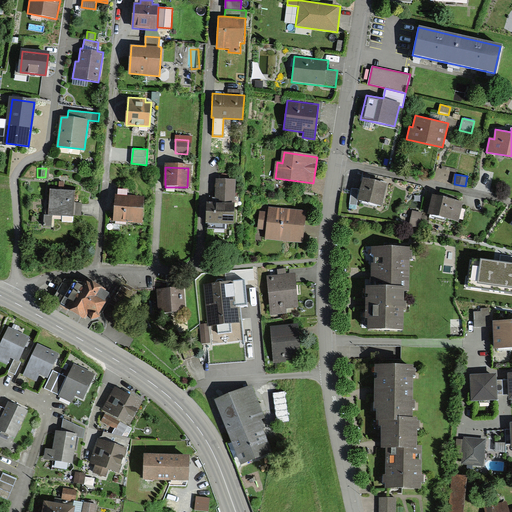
[(386,184),(363,178),(358,200),(381,205),(386,184)]
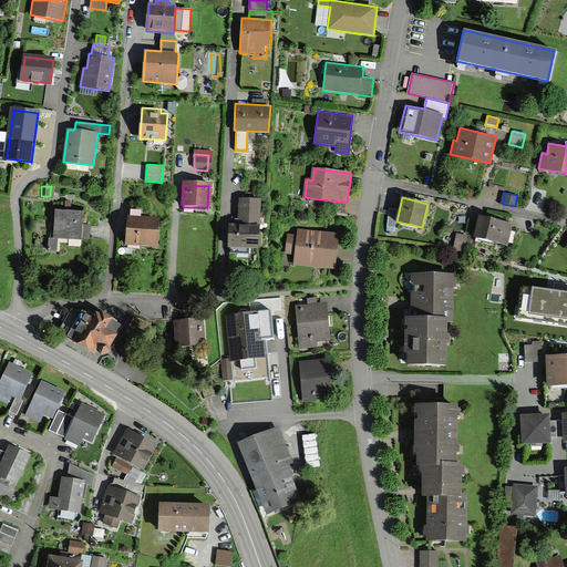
[(251,247),(259,247),(260,199),(238,198),(238,222),(228,222),(227,247),(229,247),(229,254),(250,254),(251,247)]
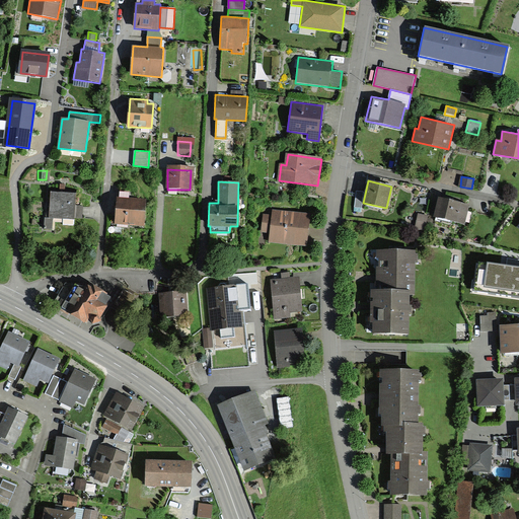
[(363,193),(355,192),(354,208),(362,208),(363,193)]
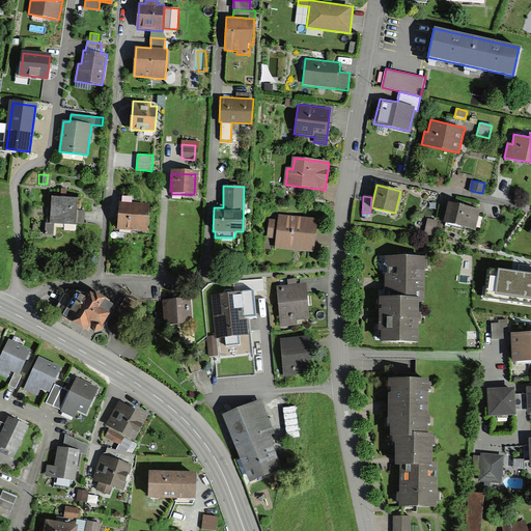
[(52,225),(82,226),(83,212),(75,211),(76,199),(51,198),(50,224),(46,224),(45,233),(52,234),(52,225)]
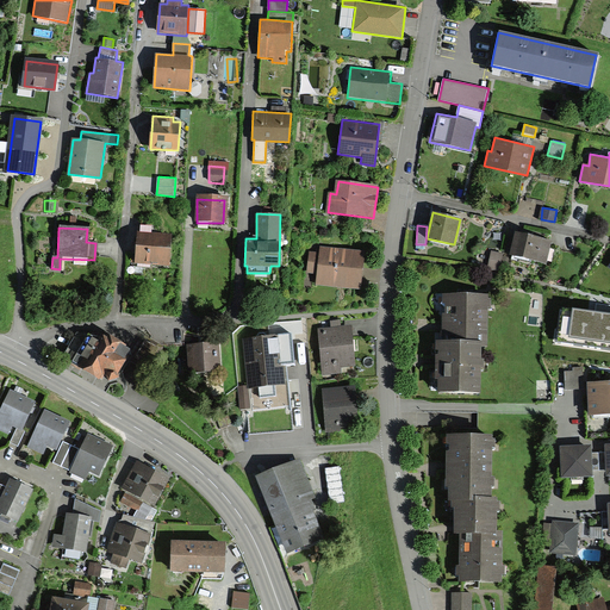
[(515,231),(509,255),(545,265),(552,241),(515,231)]
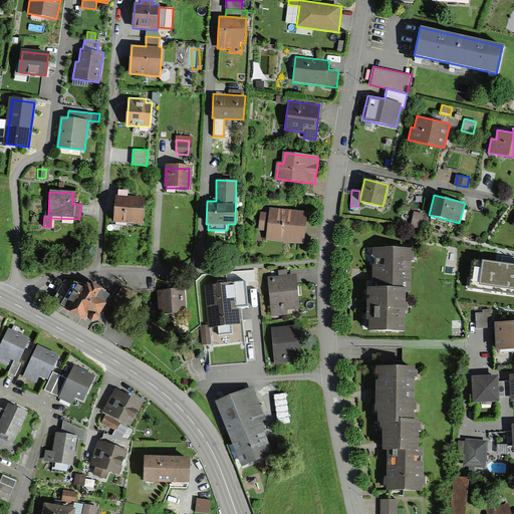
[(141,226),(142,201),(114,200),(113,225),(141,226)]
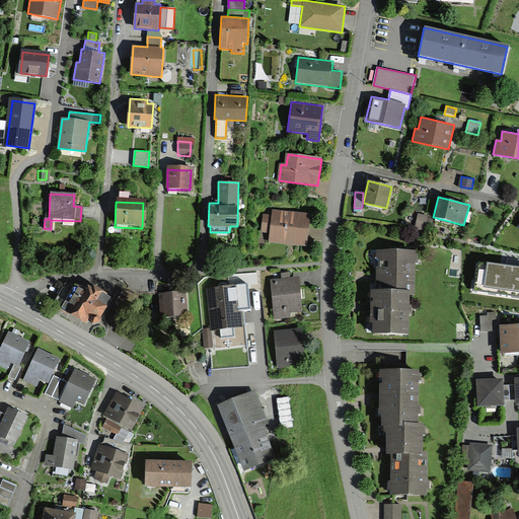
[(269,241),(307,245),(311,213),(272,208),(272,214),(264,213),(262,232),(269,233),(269,241)]
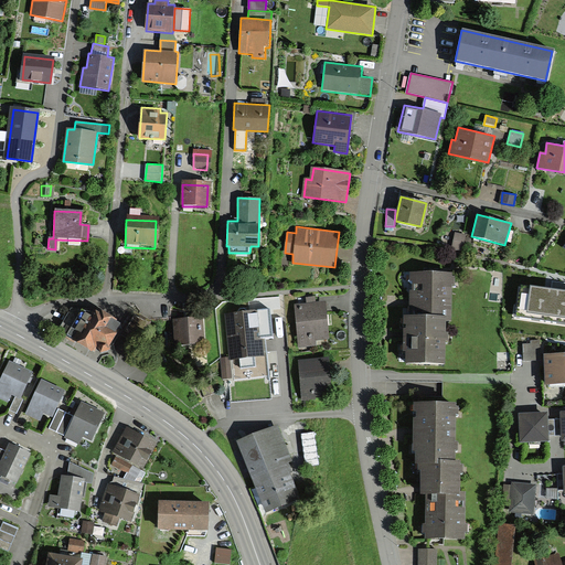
[(471,236),(457,232),(454,246),(468,249),(471,236)]
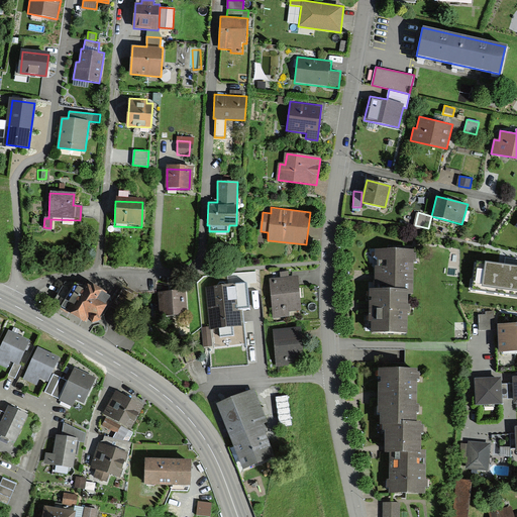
[(413,249),(377,248),(376,288),(408,289),(412,289),(413,249)]
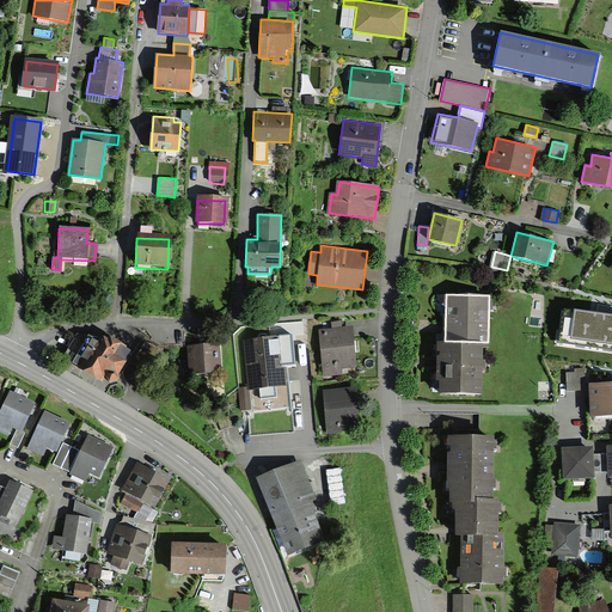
[(611,314),(564,308),(560,341),(611,348),(611,314)]
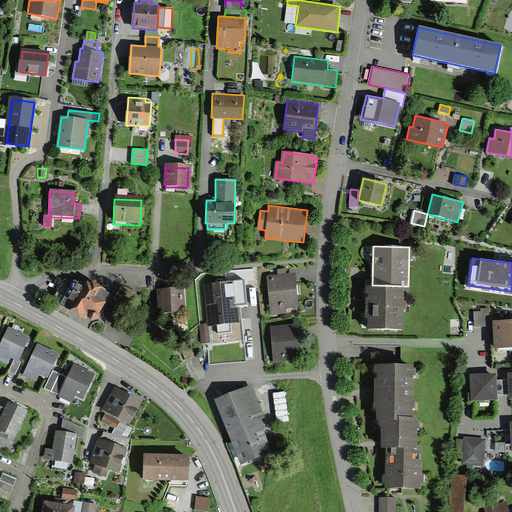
[(227,281),(249,280),(250,298),(259,297),(257,270),(226,272),(227,281)]
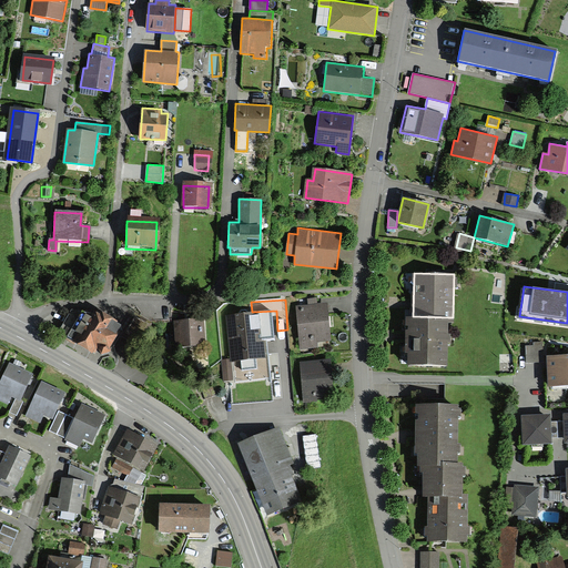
[(301,348),(318,347),(317,341),(330,340),(326,304),(297,306),(301,348)]
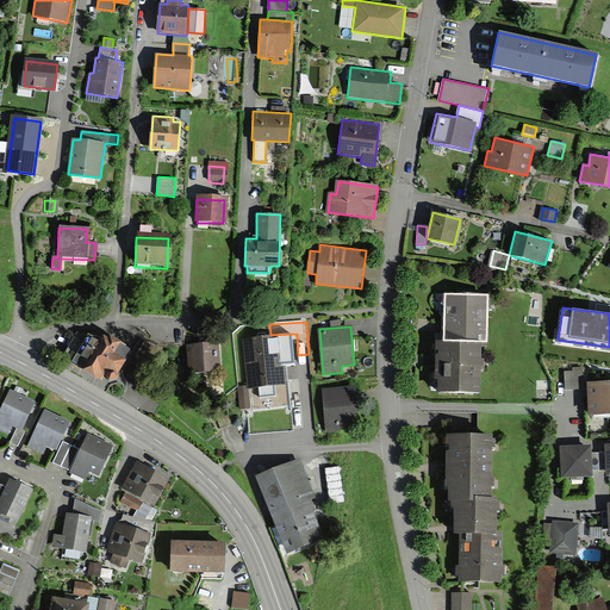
[(294,362),(291,334),(243,338),(250,410),(247,411),(249,434),(292,429),(285,363),(294,362)]
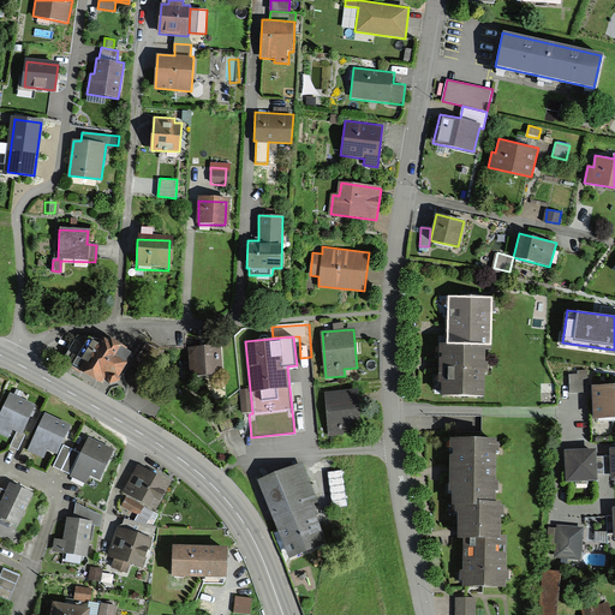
[(100,341),(82,375),(102,387),(105,381),(114,387),(125,365),(117,360),(121,353),(100,341)]
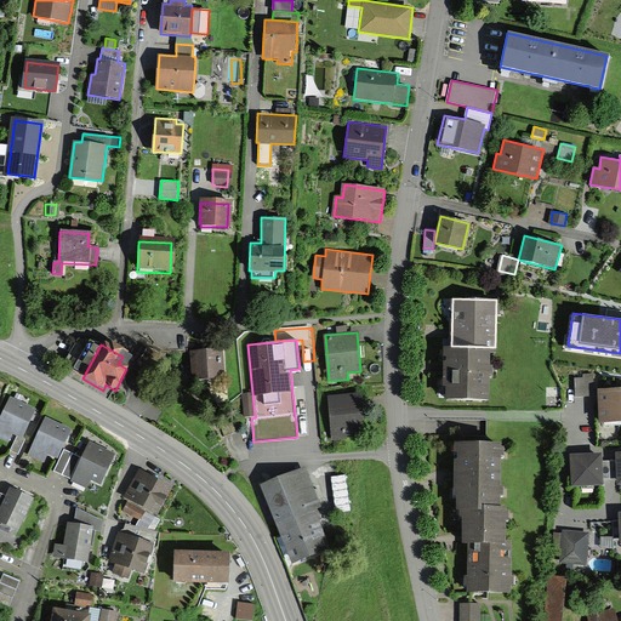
[(149,375),(161,358),(143,345),(131,363),(149,375)]
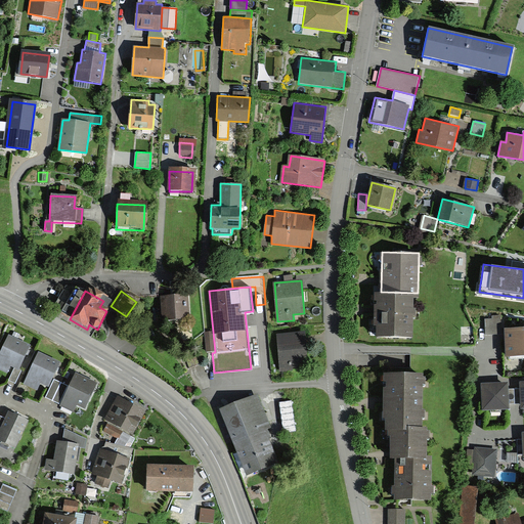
[(376,335),(412,336),(413,293),(381,292),(375,292),(374,324),(377,325),(376,335)]
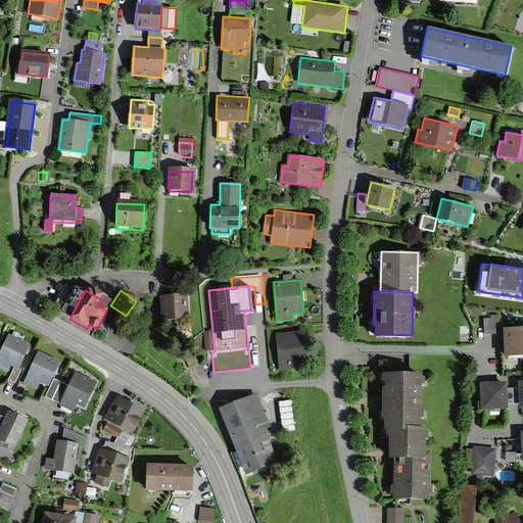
[(160,295),(161,320),(190,318),(189,293),(172,294),(160,295)]
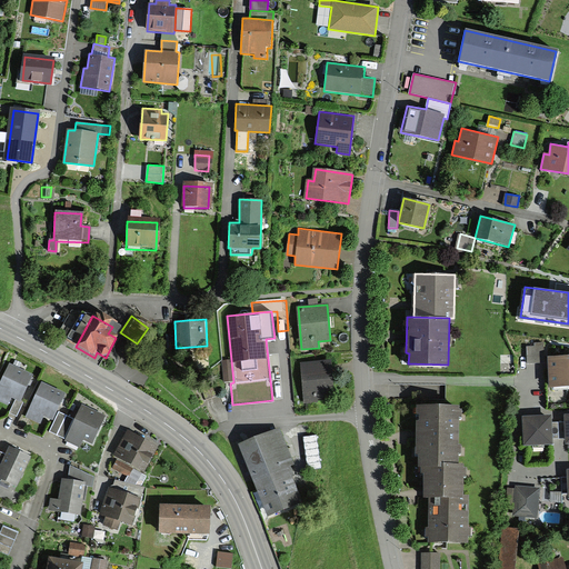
[(527,346),(528,363),(545,362),(543,341),(536,341),(536,346),(527,346)]
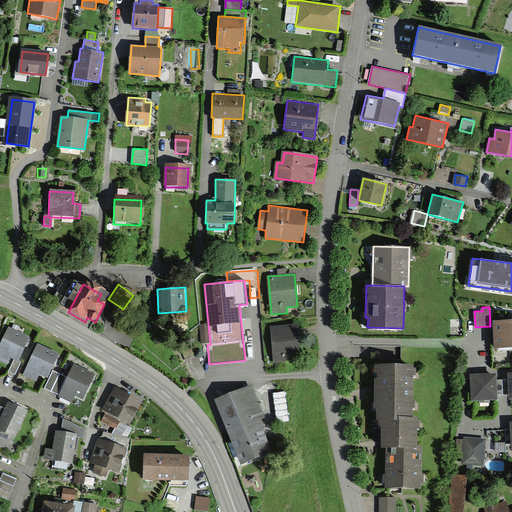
[(511,319),(494,320),(495,346),(511,345),(511,319)]
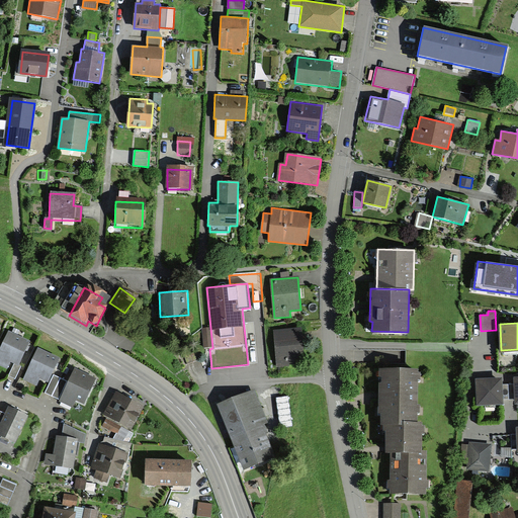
[(205,347),(211,347),(209,328),(203,328),(205,347)]
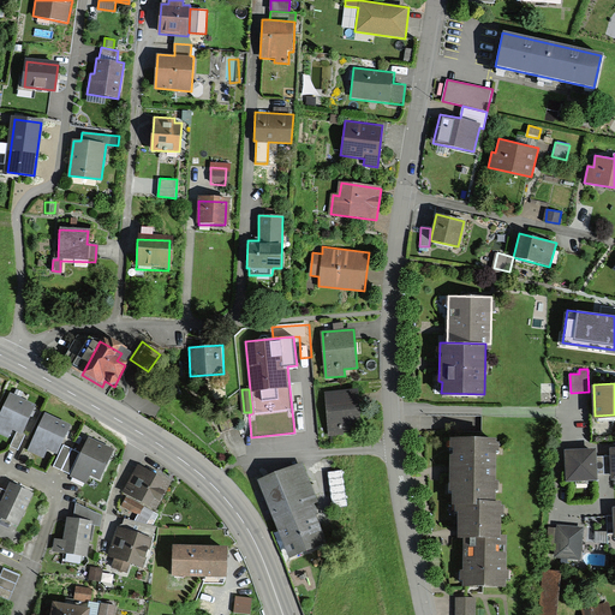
[(329,435),(360,433),(357,390),(327,393),(329,435)]
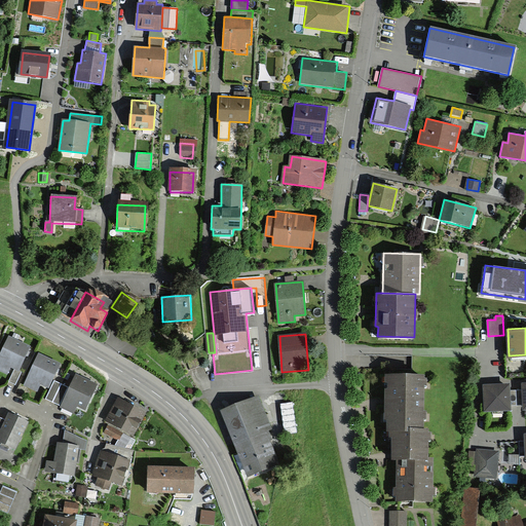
[(31,346),(9,336),(0,353),(0,371),(7,374),(11,367),(14,369),(19,371),(19,370),(27,353),(31,346)]
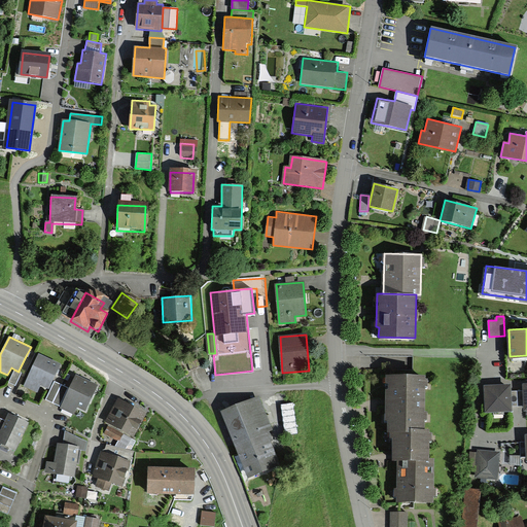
[(61,364),(39,353),(24,384),(37,391),(40,384),(48,388),(57,371),(61,364)]
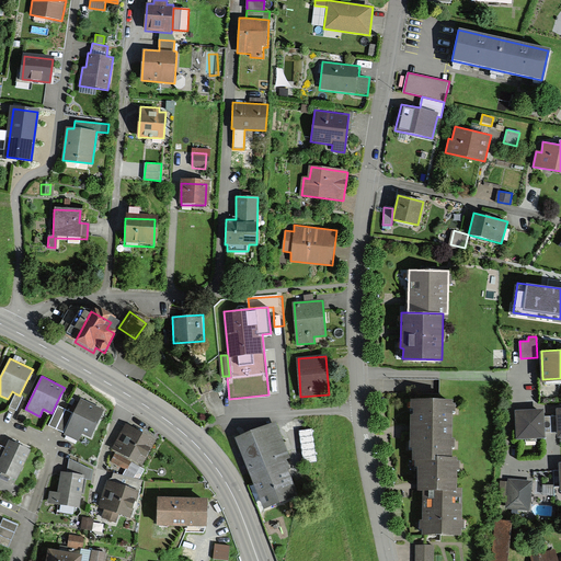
[(20,396),(15,393),(9,408),(16,410),(23,396),(20,395),(20,396)]
